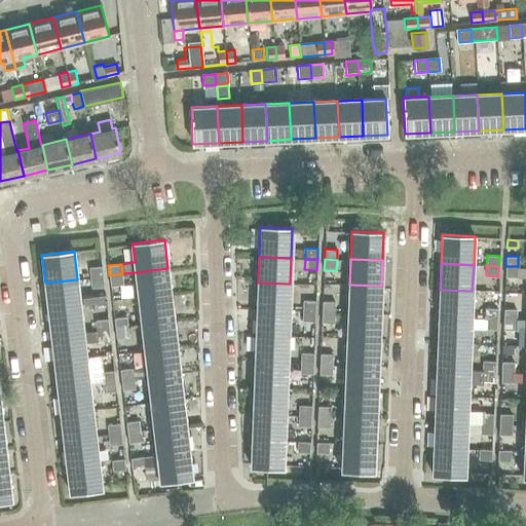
[(103,276),(102,266),(89,267),(90,277),(103,276)]
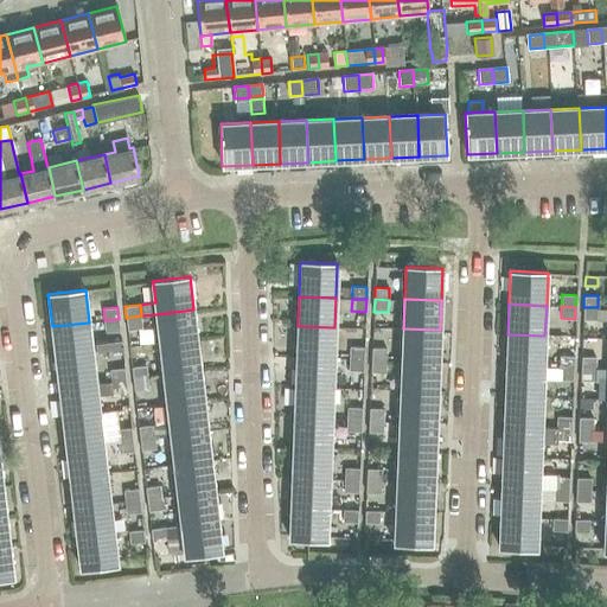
[(583,307),(582,319),(598,319),(598,307),(583,307)]
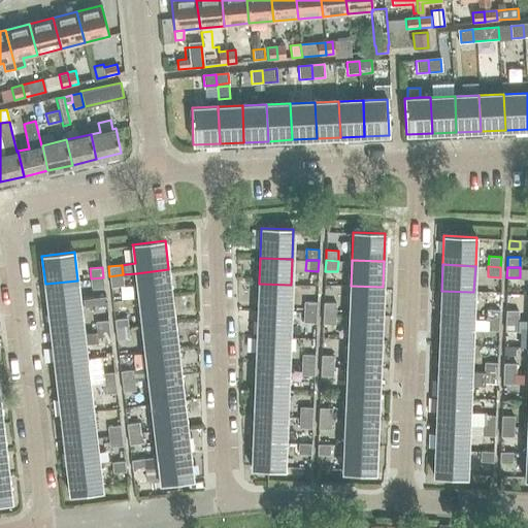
[(168,269),(136,273),(139,299),(171,296),(168,269)]
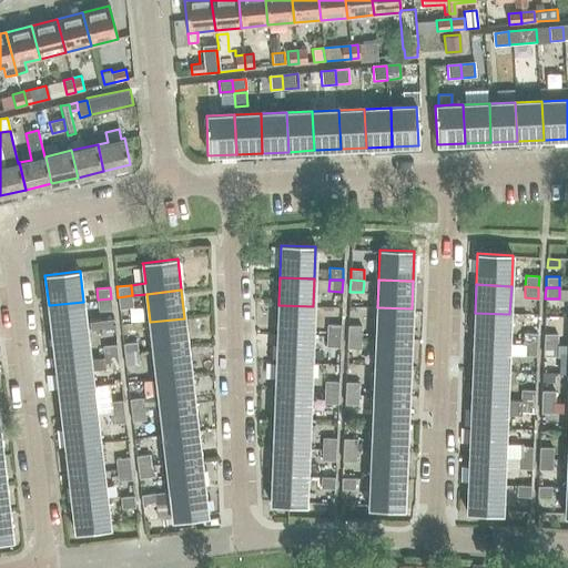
[(118,297),(120,308),(133,306),(132,295),(118,297)]
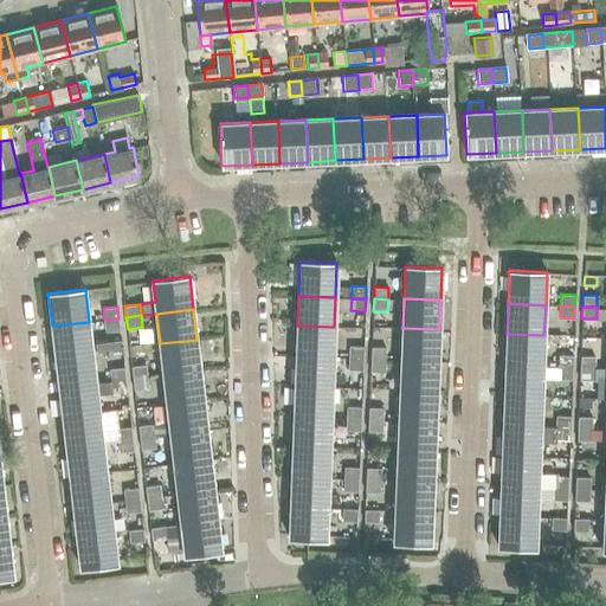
[(104,320),(105,331),(121,330),(118,318),(104,320)]
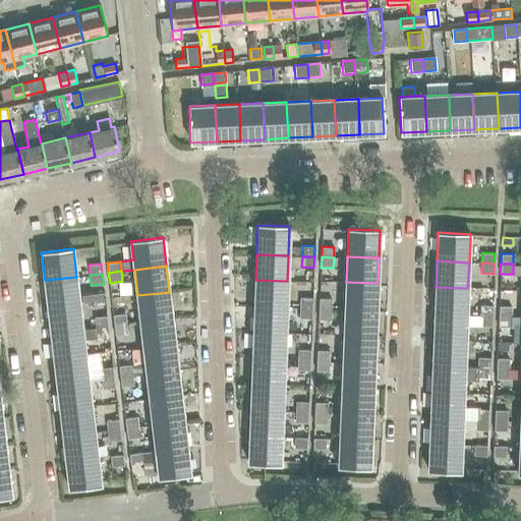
[(76,277),(45,280),(48,306),(79,302),(78,293),(76,277)]
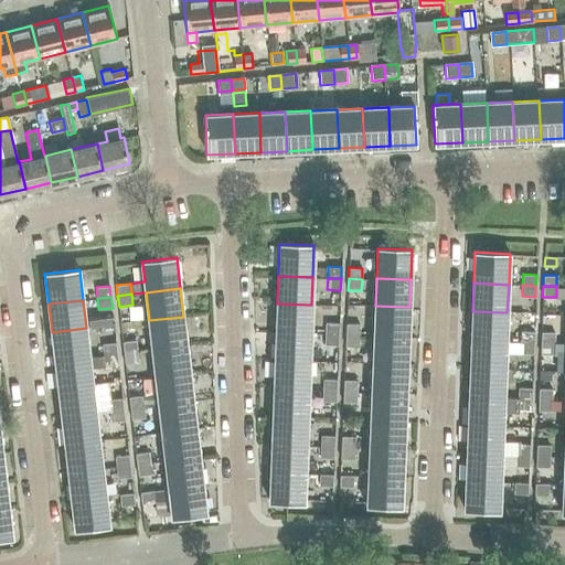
[(277,304),(276,332),(310,333),(311,305),(277,304)]
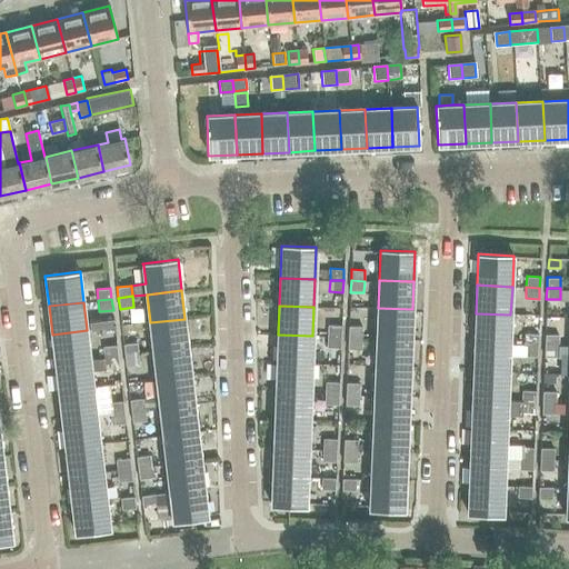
[(378,308),(377,337),(411,338),(412,309),(378,308)]
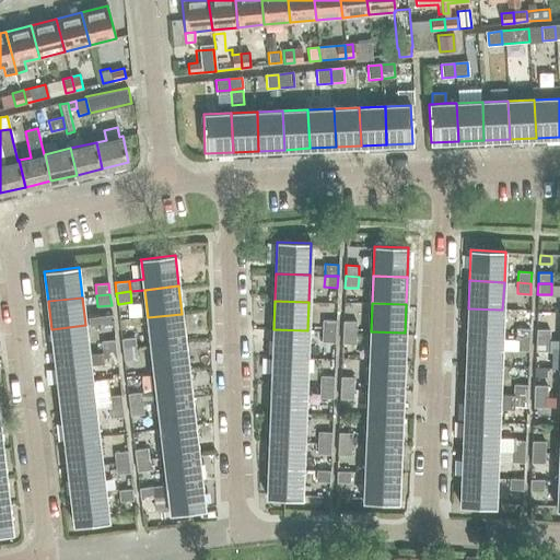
[(468,308),(467,337),(501,338),(502,327),(502,310),(468,308)]
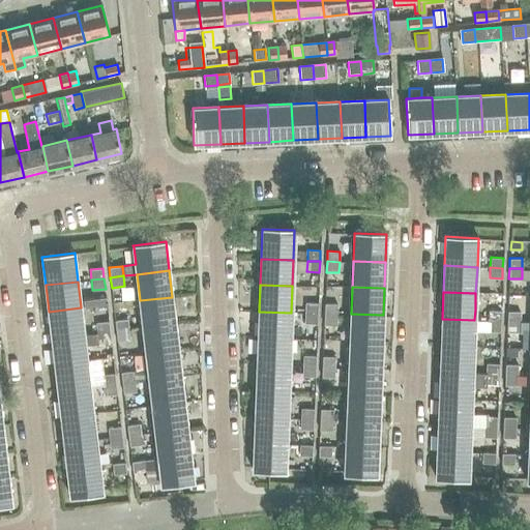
[(106,295),(80,298),(81,307),(107,304),(106,295)]
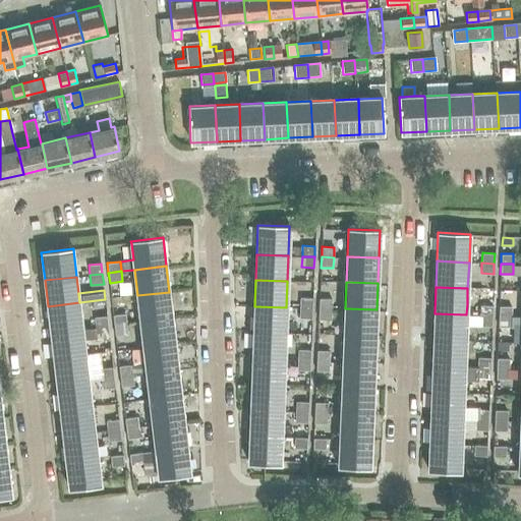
[(169,292),(137,295),(140,322),(172,317),(169,292)]
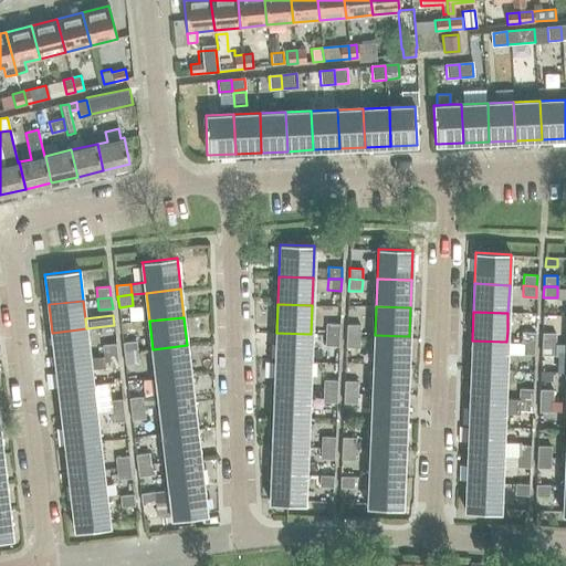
[(326,324),(326,335),(339,336),(339,324),(326,324)]
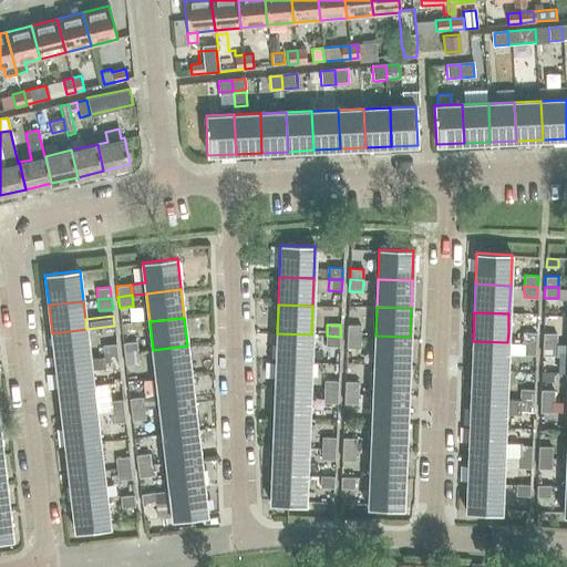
[(348,326),(348,337),(361,337),(361,326),(348,326)]
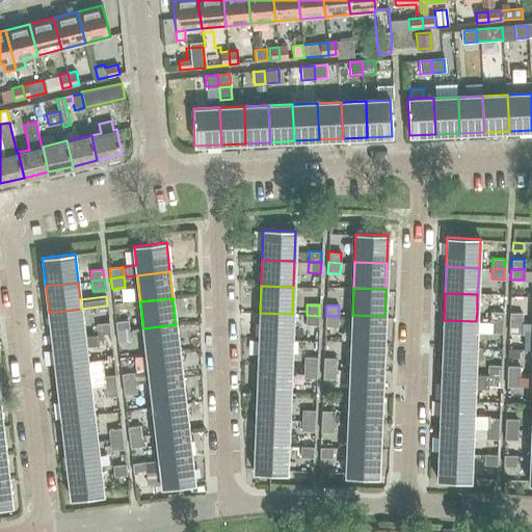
[(81,309),(49,313),(52,339),(84,336),(81,309)]
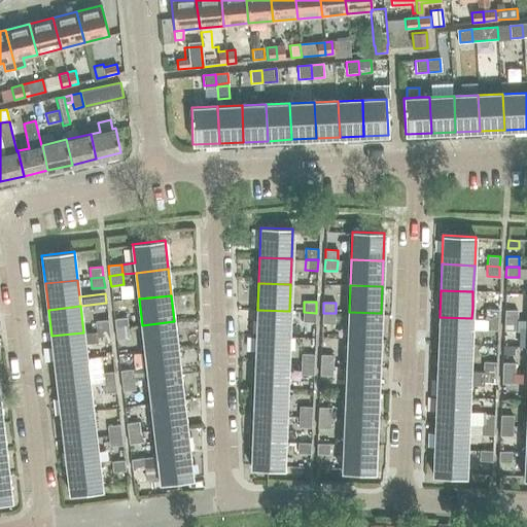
[(498,309),(486,308),(486,311),(485,318),(498,319),(498,309)]
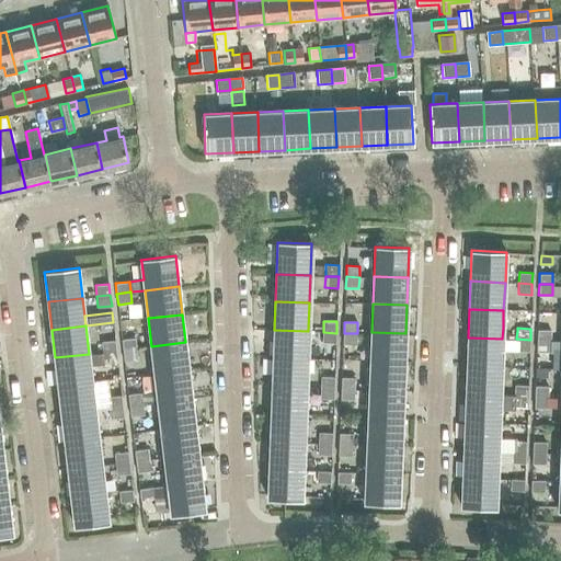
[(550,341),(550,330),(537,329),(537,340),(550,341)]
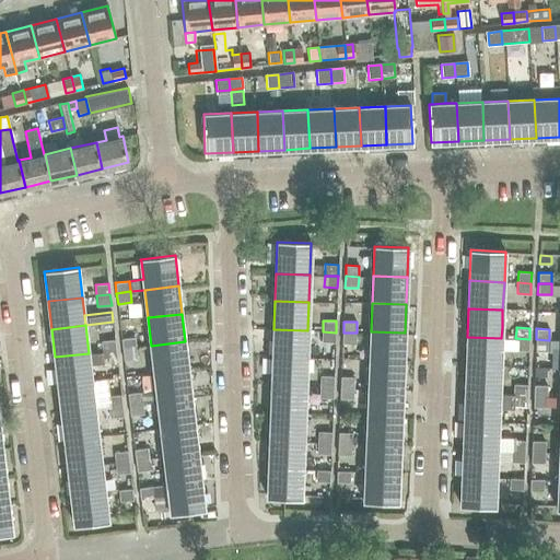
[(273,329),(272,357),(306,358),(307,330),(273,329)]
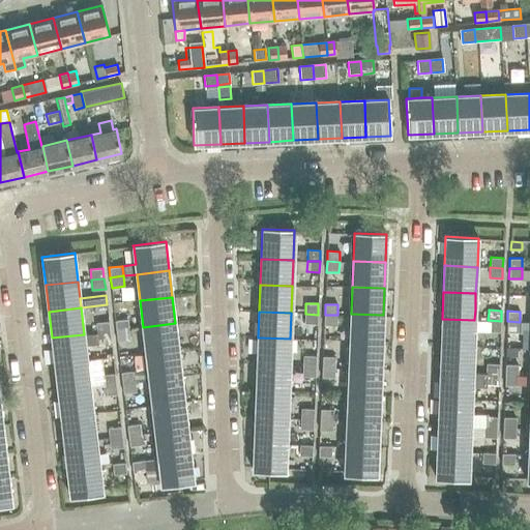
[(305,314),(304,324),(317,325),(318,315),(305,314)]
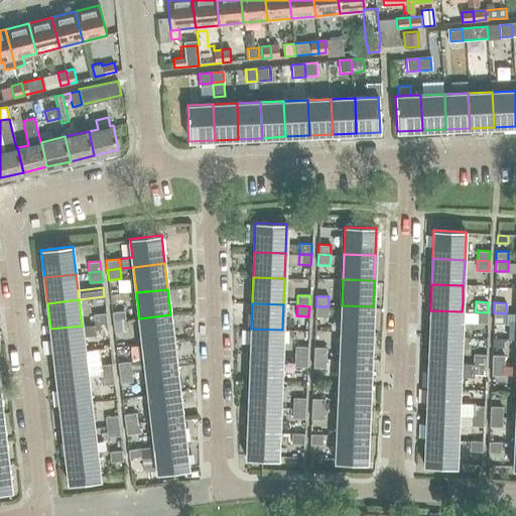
[(342,305),(341,331),(372,332),(373,306),(342,305)]
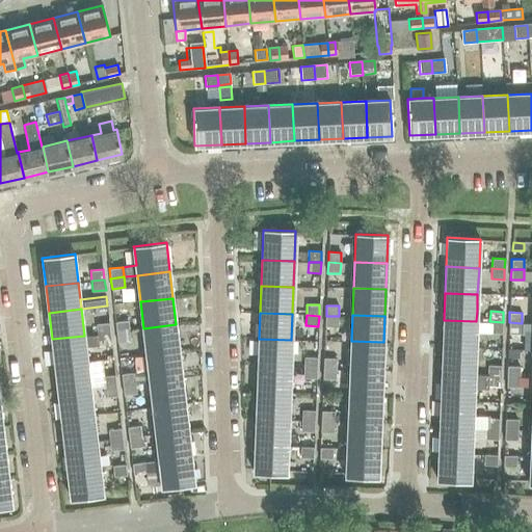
[(326,316),(325,326),(338,327),(339,316),(326,316)]
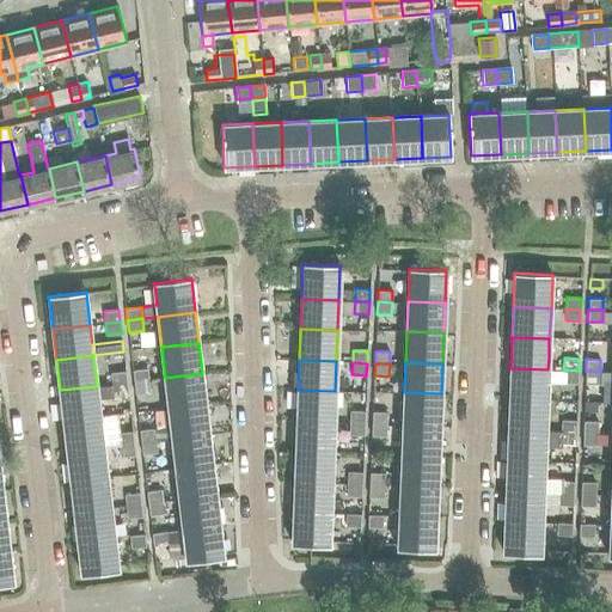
[(150,379),(148,367),(133,369),(134,381),(150,379)]
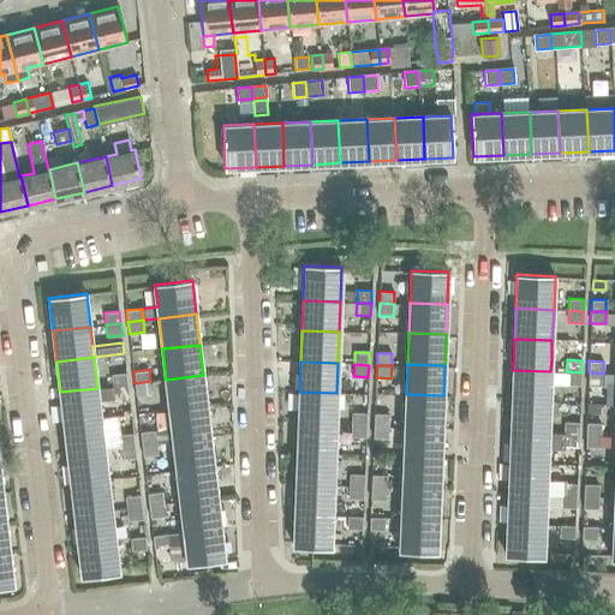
[(513,370),(512,400),(549,402),(550,383),(550,371),(513,370)]
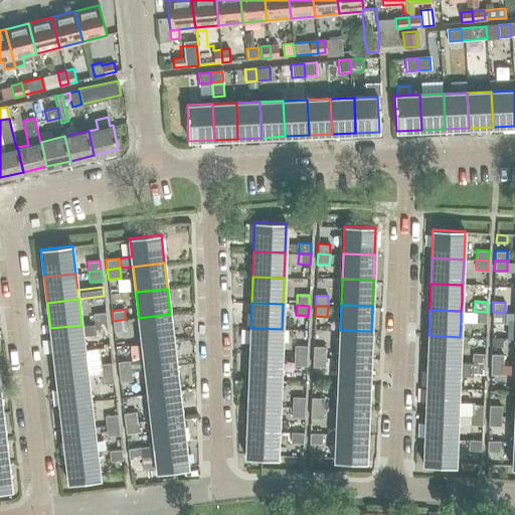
[(486,322),(487,312),(474,311),(474,321),(486,322)]
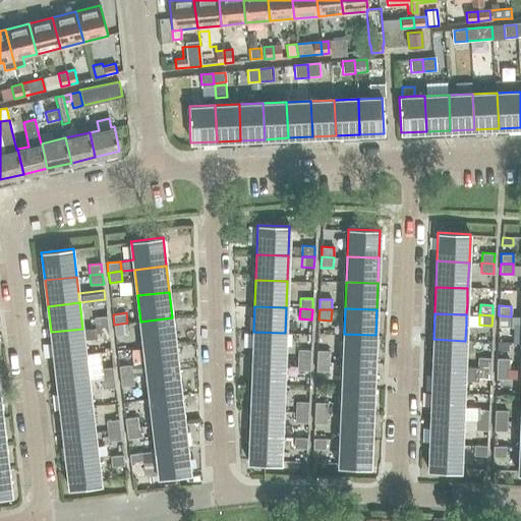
[(108,326),(107,315),(95,316),(96,327),(108,326)]
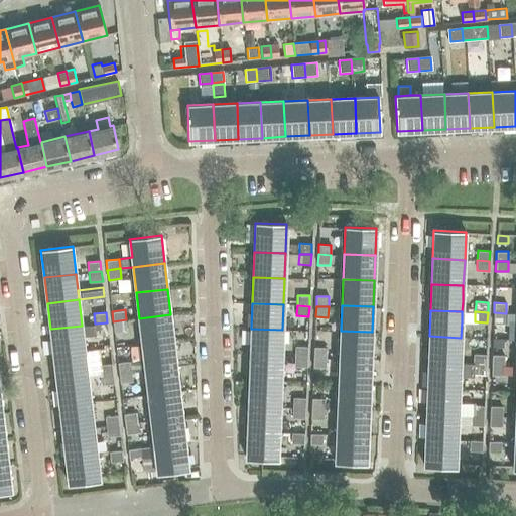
[(494,312),(493,323),(506,324),(506,313),(494,312)]
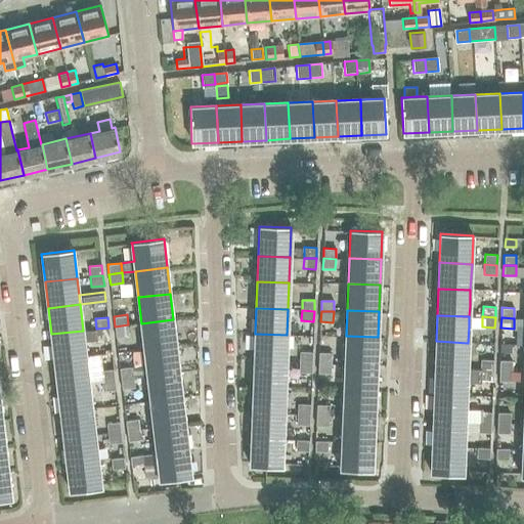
[(173,319),(141,323),(144,349),(176,346),(173,319)]
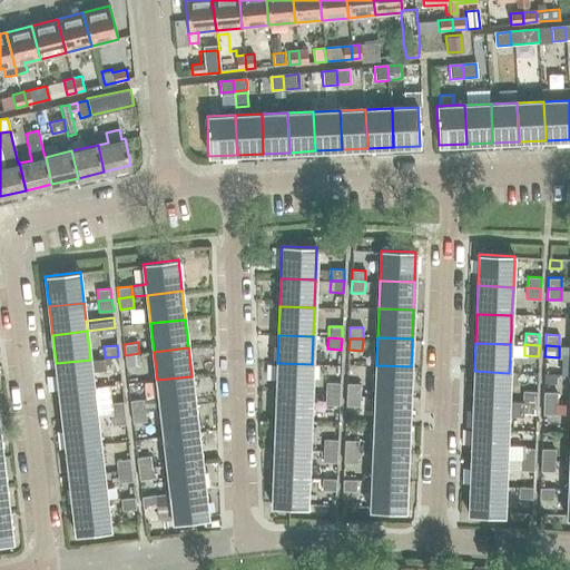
[(125,355),(127,366),(140,364),(139,353),(125,355)]
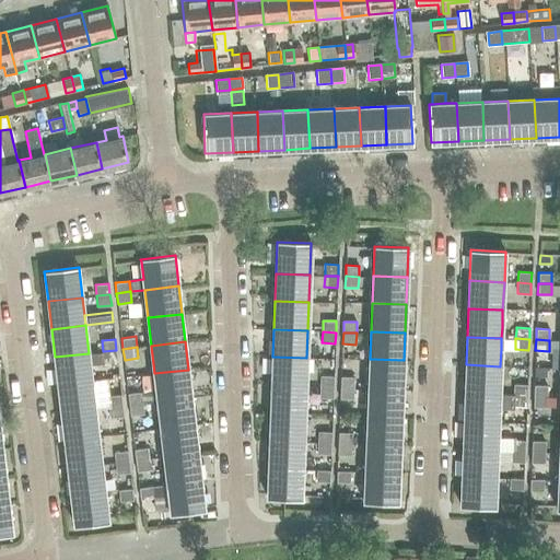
[(118,361),(116,350),(103,351),(104,362),(118,361)]
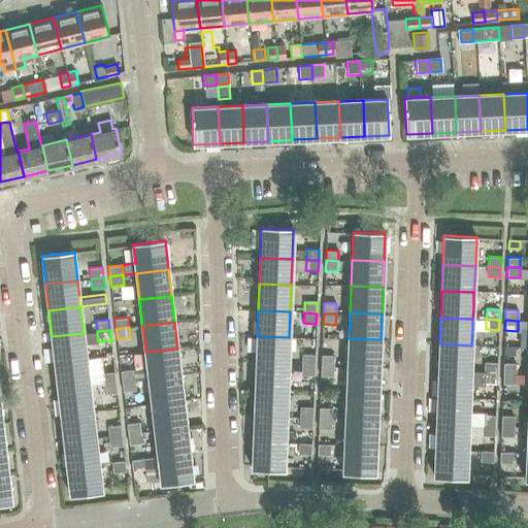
[(84,333),(52,336),(55,363),(87,359),(85,344),(93,343),(99,343),(98,341),(97,331),(84,333)]
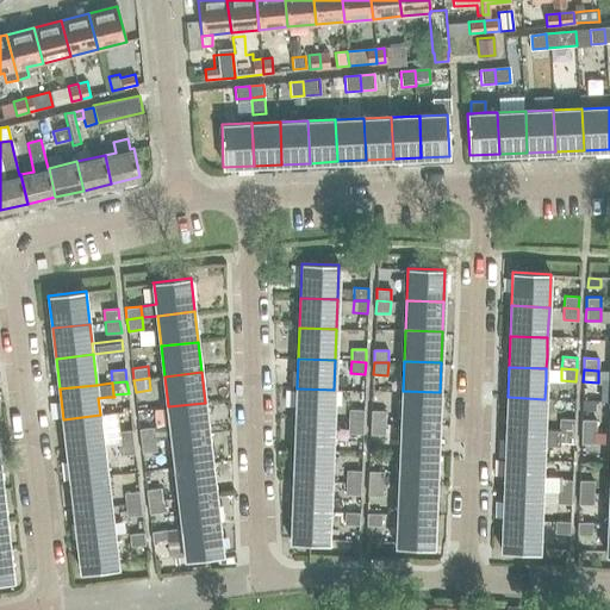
[(297,388),(296,418),(332,421),(334,390),(297,388)]
